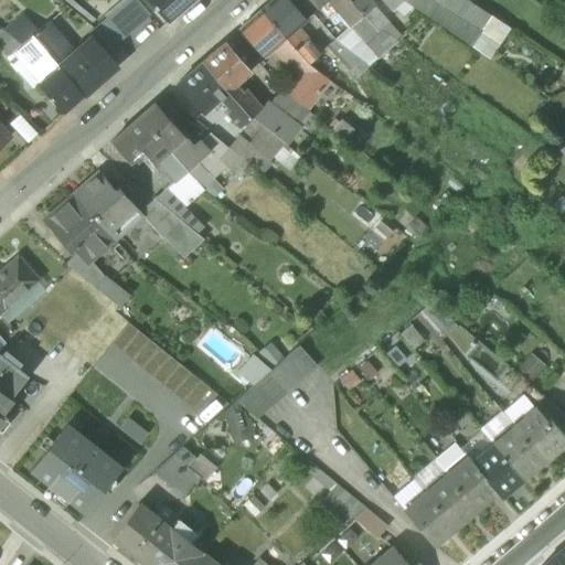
[(116,44),(116,45),(148,18),(132,0),(128,0),(99,25),(116,44)]
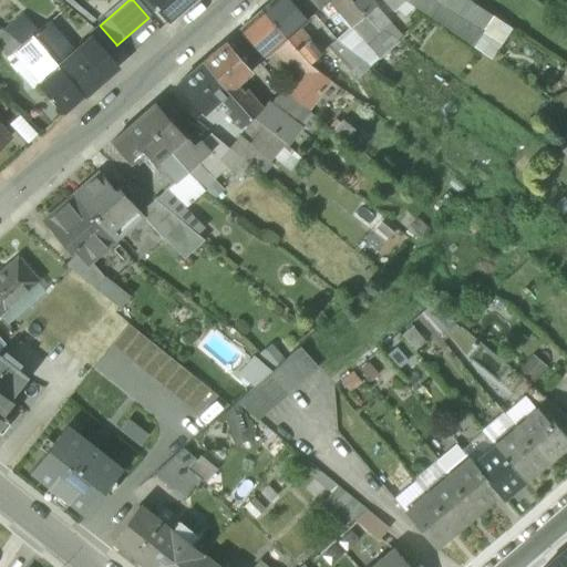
[(148,0),(168,22),(193,0),(148,0)]
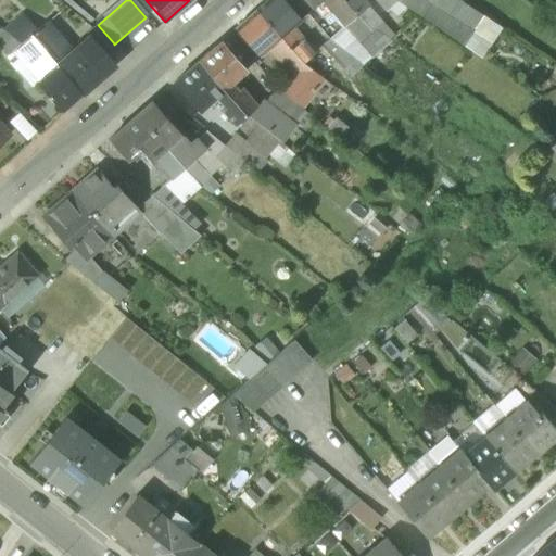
[(282,0),(268,0),(256,11),(303,64),(315,54),(292,27),(300,21),(282,0)]
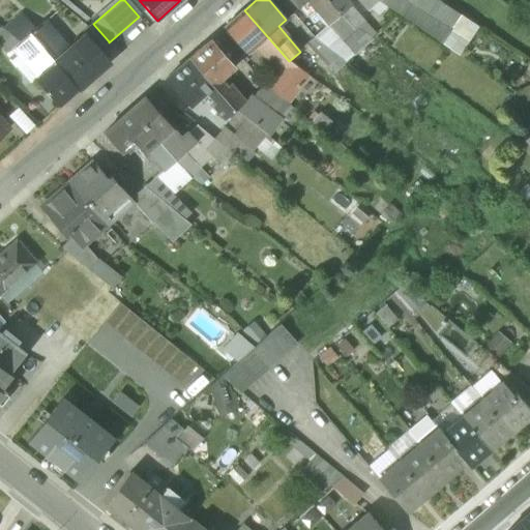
[(358,29),(341,16),(326,0),(293,0),(300,7),(307,1),(329,26),(330,26),(344,41),(358,29)]
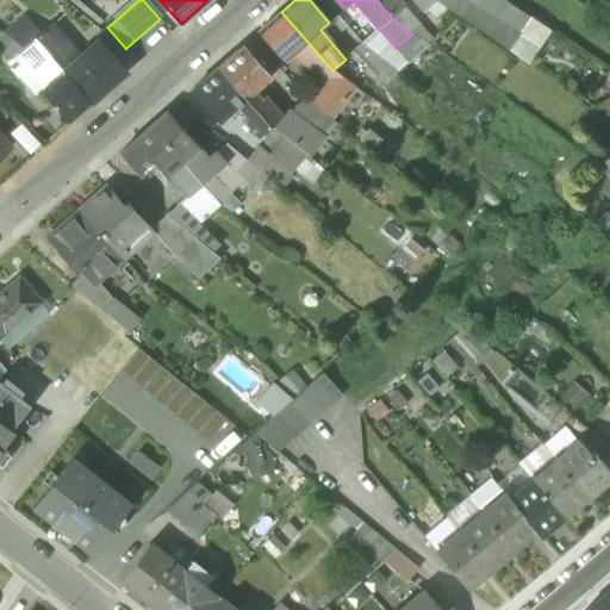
[(375,0),(392,18),(404,7),(397,0),(375,0)]
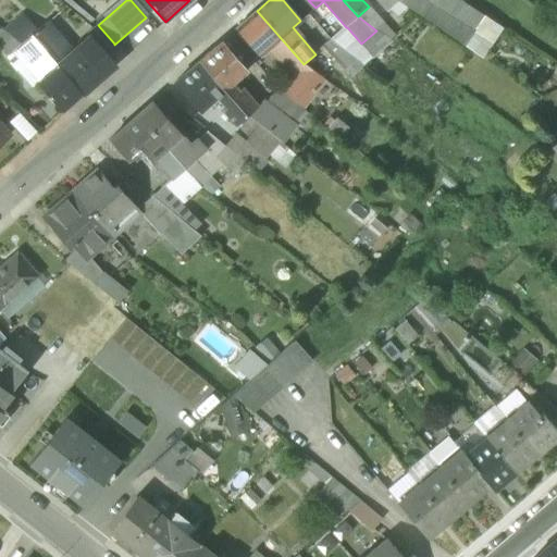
[(373,0),(380,5),(415,28),(422,19),(394,0),(373,0)]
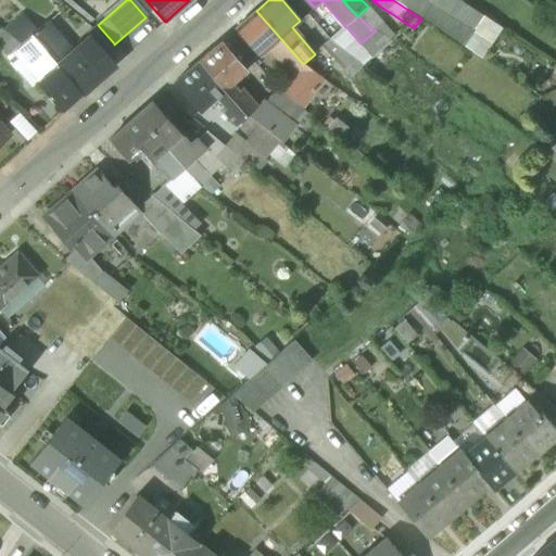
[(483,16),(457,0),(393,0),(421,19),(464,47),(483,16)]
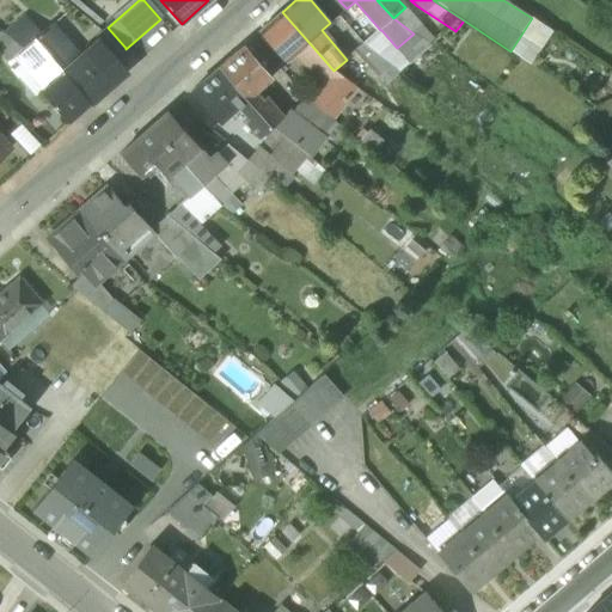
[(354,86),(334,71),(282,12),(282,11),(259,31),(287,62),(297,54),(322,83),(312,96),(334,112),(343,101),(344,102),(346,99),(346,98),(354,86)]
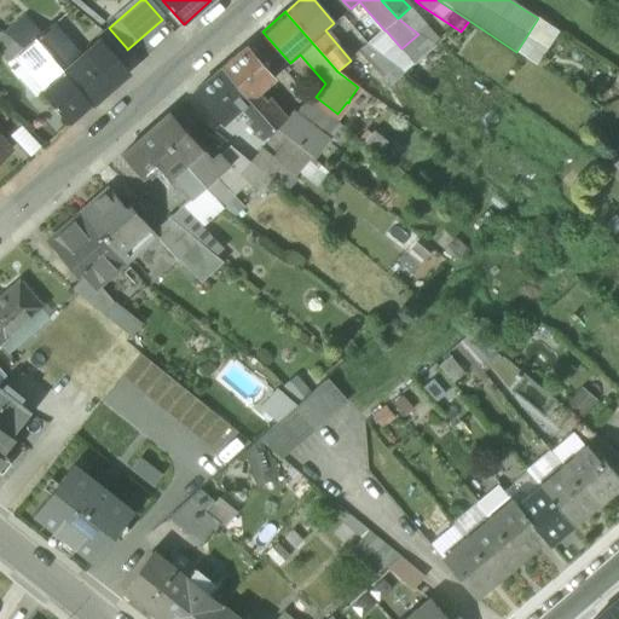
[(6,35),(7,36),(23,50),(35,40),(40,35),(27,18),(6,35)]
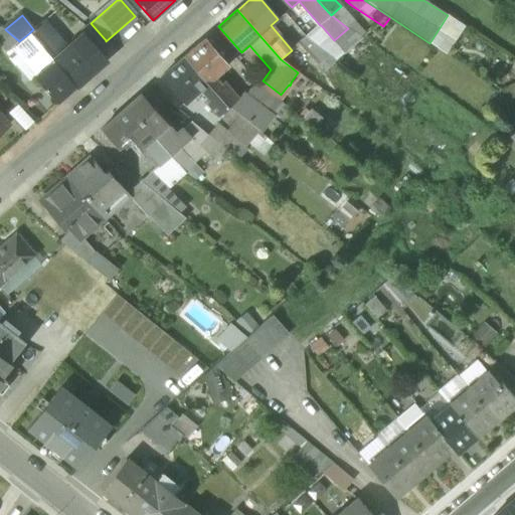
[(41,21),(33,29),(29,33),(53,60),(65,49),(41,21)]
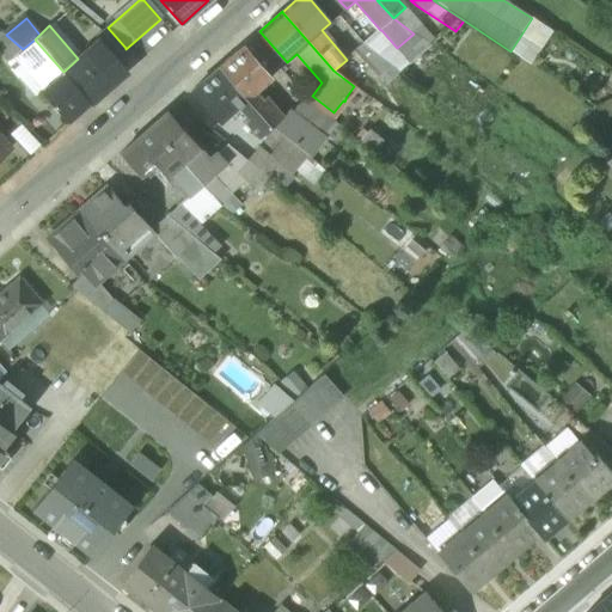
[(84,54),(99,71),(116,56),(126,48),(108,28),(102,31),(80,49),(84,54)]
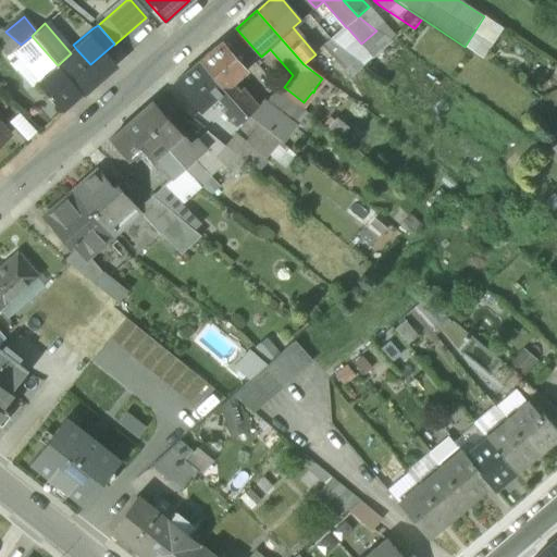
[(346,27),(331,40),(349,54),(361,44),(347,27),(346,27)]
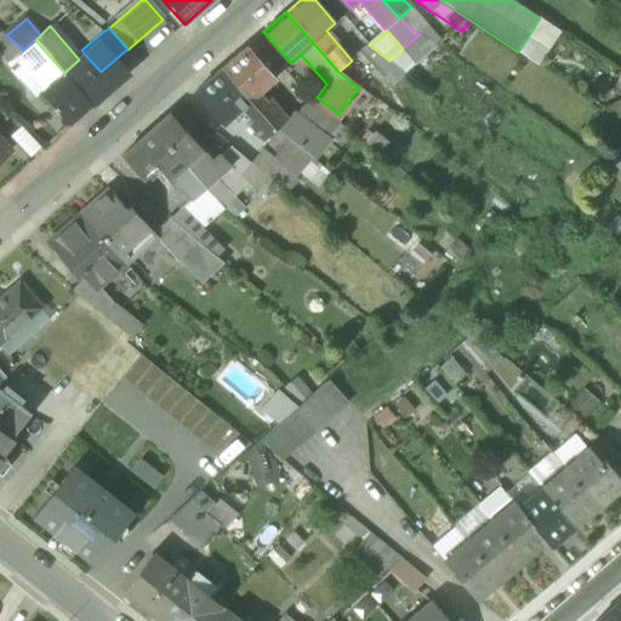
[(18,55),(23,50),(7,36),(0,44),(0,52),(12,61),(18,56),(18,55)]
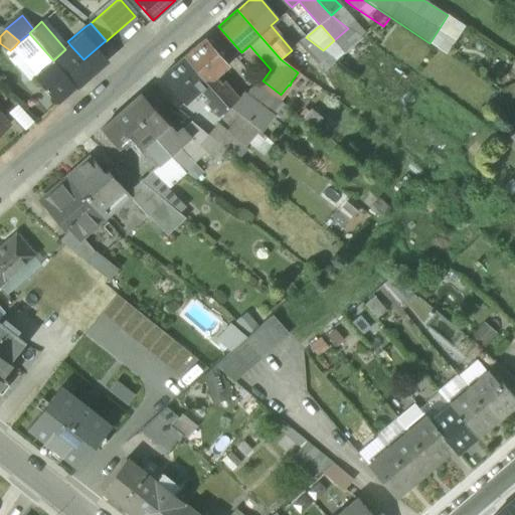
[(15,46),(38,72),(53,60),(29,33),(19,41),(15,45),(15,46)]
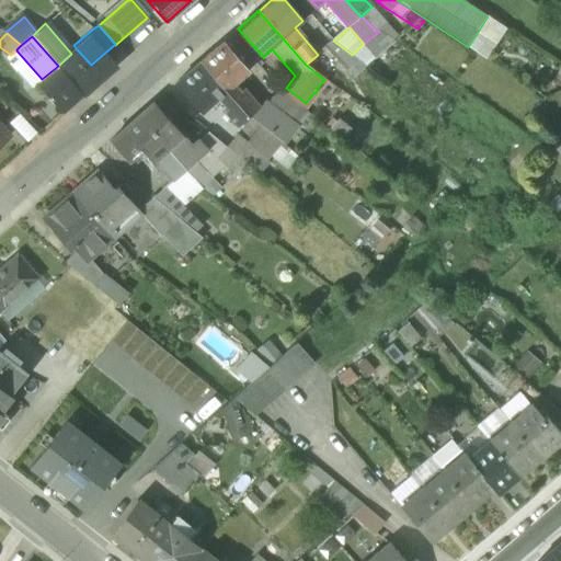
[(370,68),(352,55),(333,41),(324,48),(354,82),(370,68)]
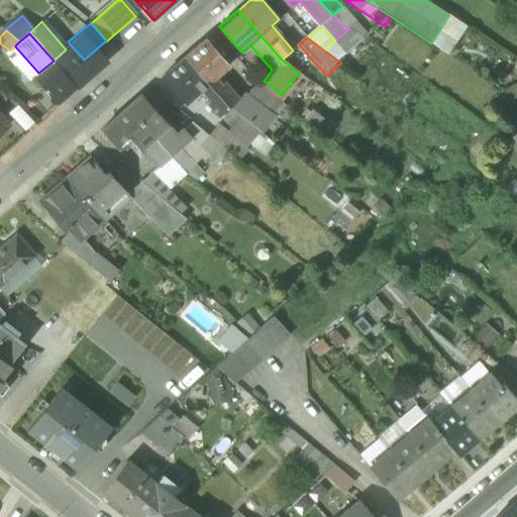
[(229,108),(229,107),(239,99),(238,98),(226,84),(223,86),(215,78),(230,65),(207,38),(185,58),(229,108)]
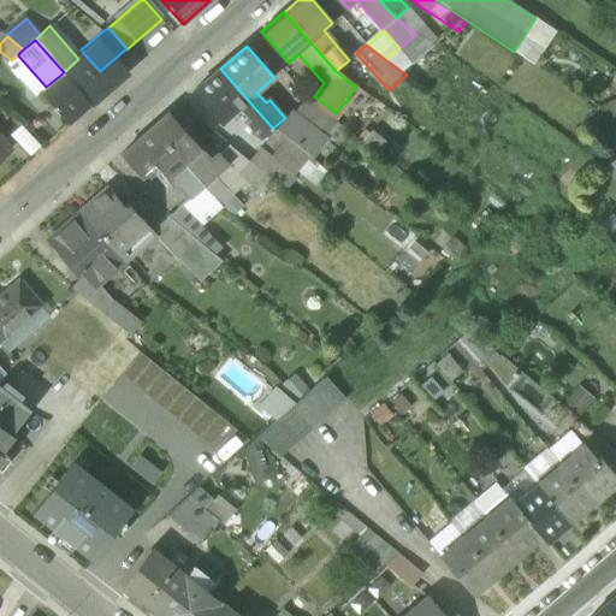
[(78,59),(64,72),(90,105),(112,86),(100,71),(84,54),(78,59)]
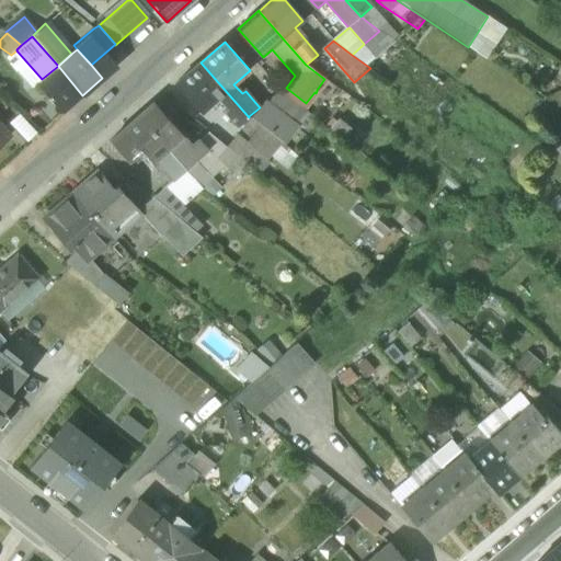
[(118,65),(106,52),(91,65),(102,78),(118,65)]
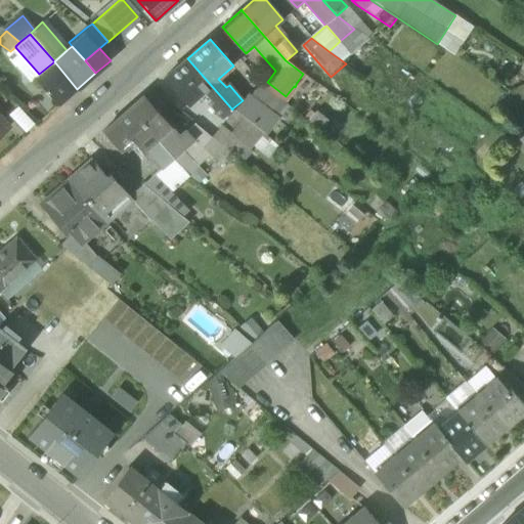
[(223,117),(232,110),(187,58),(165,77),(188,105),(205,93),(211,100),(208,102),(220,119),(223,117)]
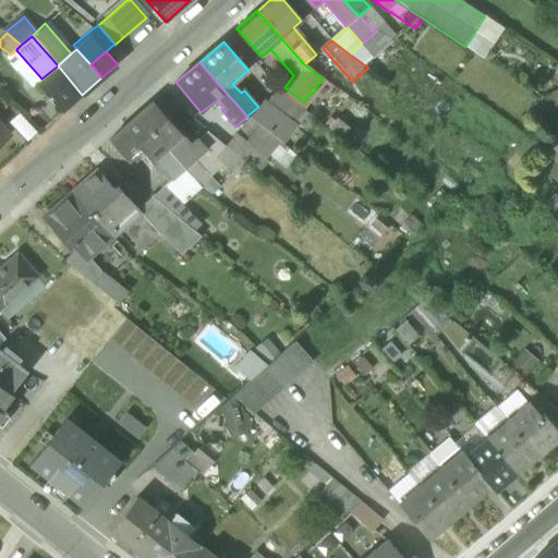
[(82,95),(58,65),(41,79),(37,83),(62,112),(82,95)]
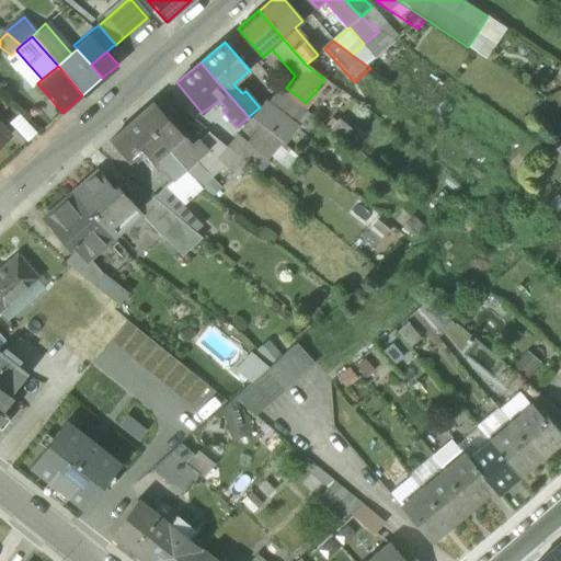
[(270,103),(296,124),(307,111),(279,90),(270,103)]
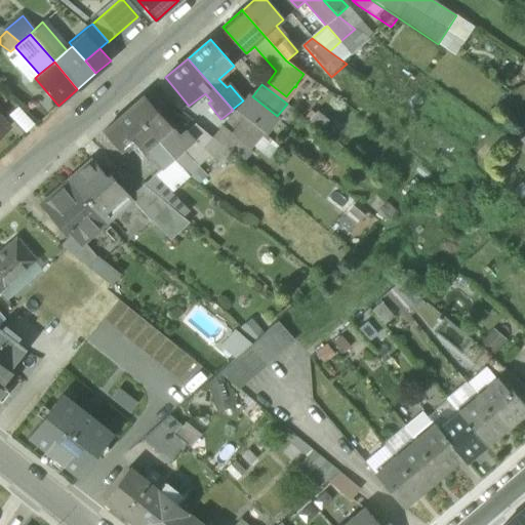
[(164,169),(174,160),(184,152),(185,151),(168,131),(171,128),(172,127),(145,95),(122,116),(115,121),(132,142),(144,154),(148,150),(164,169)]
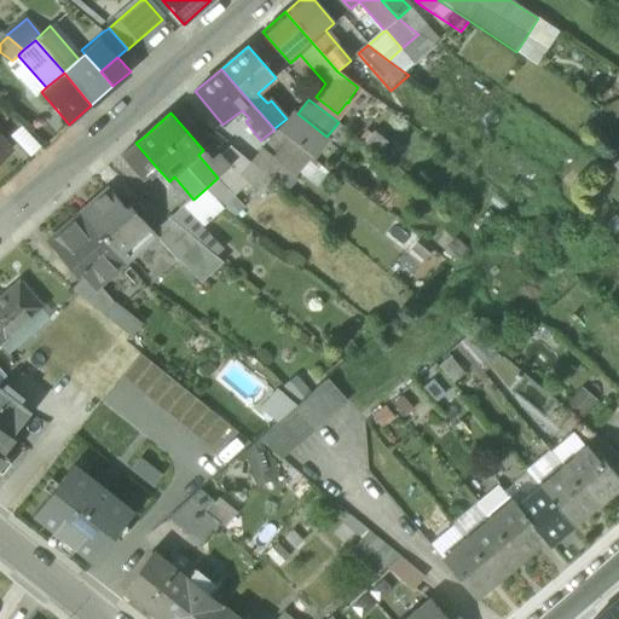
[(291,113),(285,117),(287,119),(275,128),(298,145),(307,154),(320,136),(291,113)]
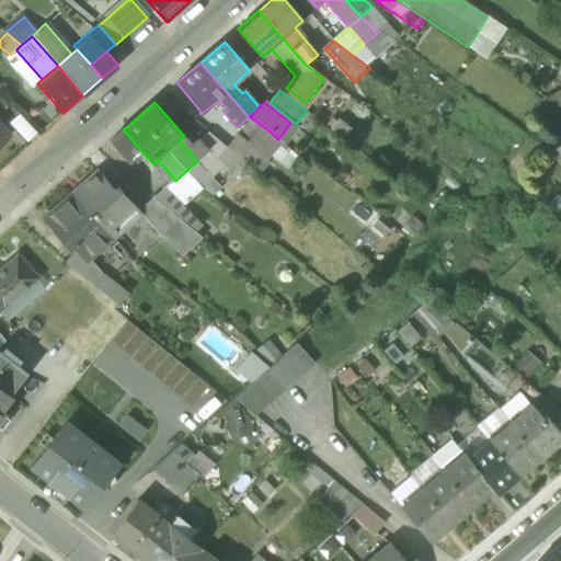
[(239,125),(249,136),(255,125),(256,123),(249,117),(239,125)]
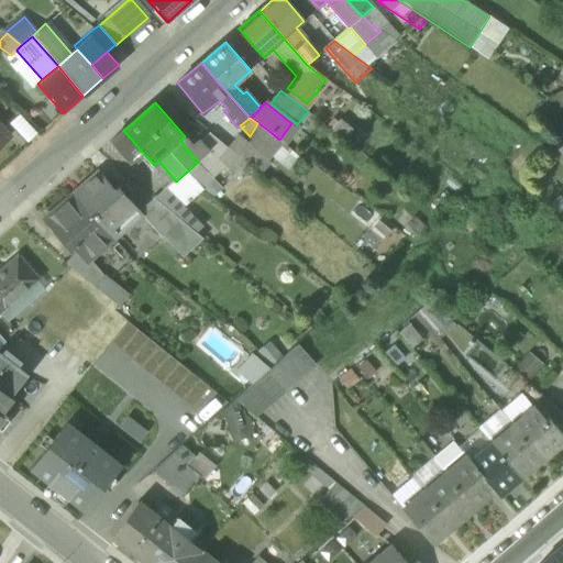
[(298,129),(291,123),(279,140),(286,144),(298,129)]
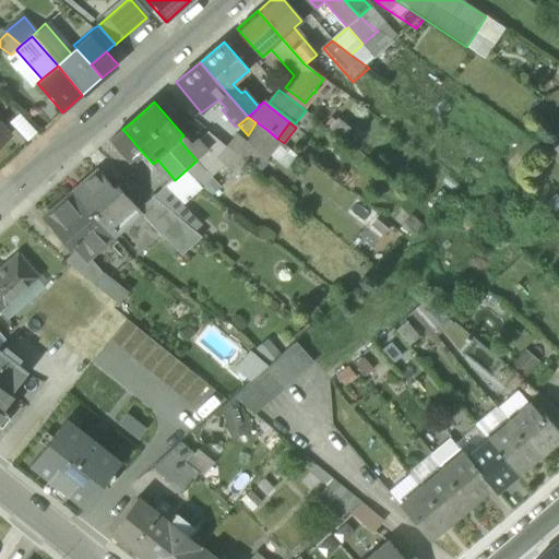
[(128,163),(141,151),(122,129),(109,141),(128,163)]
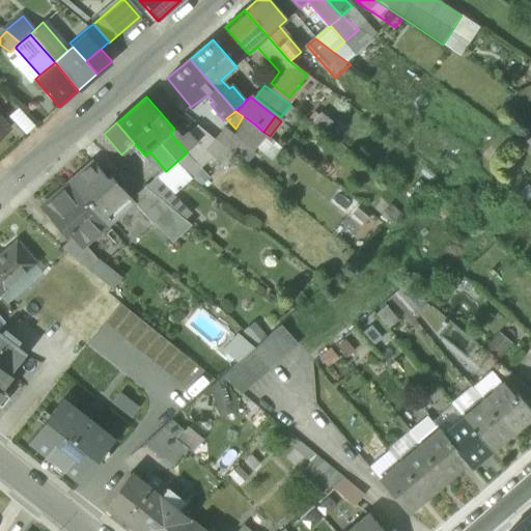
[(196,144),(203,151),(213,141),(215,139),(197,124),(187,134),(196,144)]
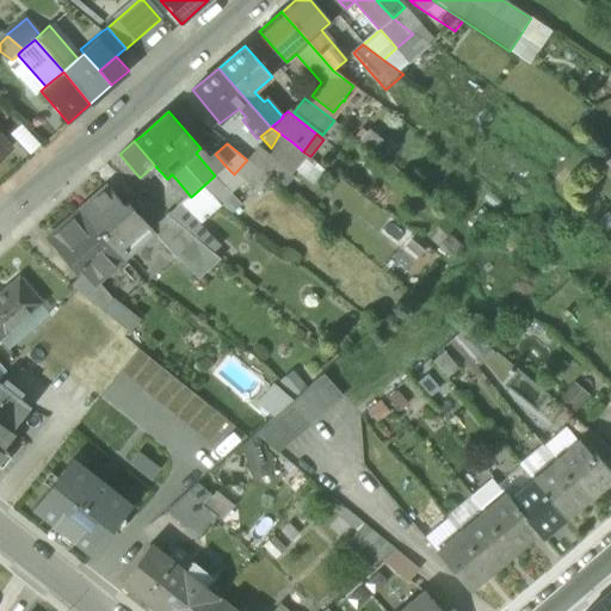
[(208,160),(199,149),(196,153),(215,176),(226,166),(215,154),(208,160)]
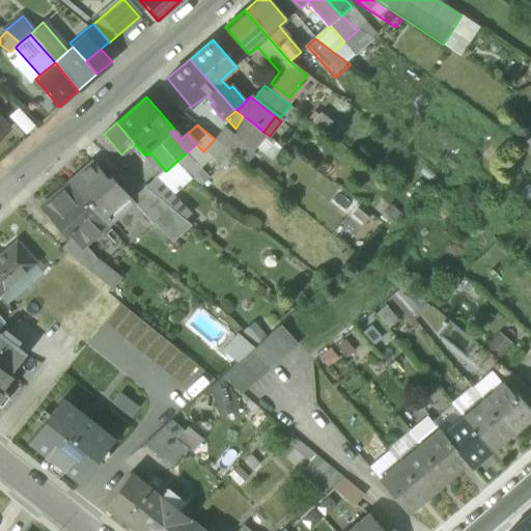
[(213,141),(232,159),(243,148),(223,130),(215,139),(213,141)]
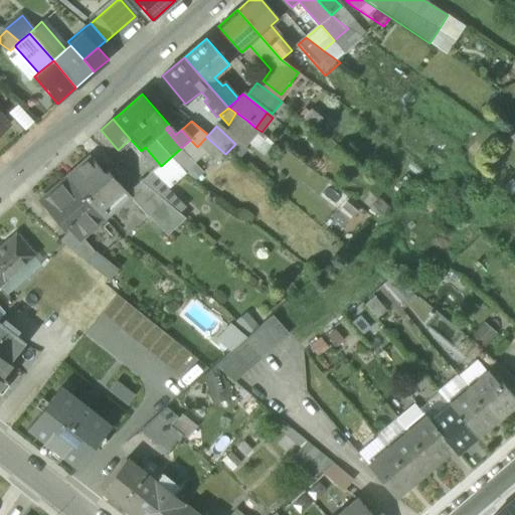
[(225,154),(206,137),(197,147),(216,164),(225,154)]
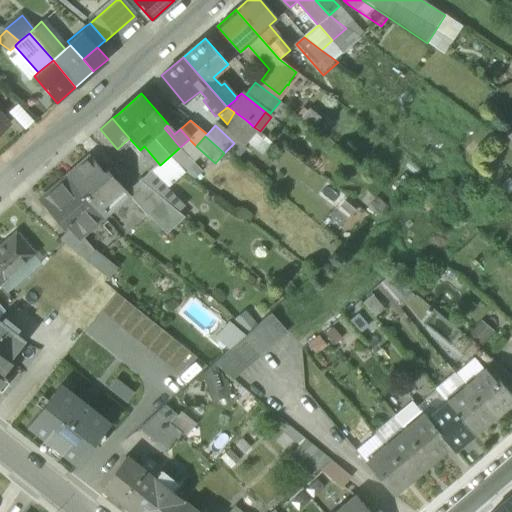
[(194,164),(179,148),(170,156),(184,173),(194,164)]
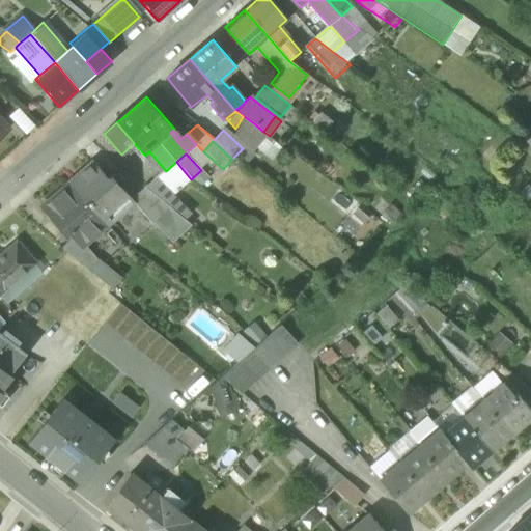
[(70,183),(71,184),(108,227),(133,205),(136,203),(132,199),(111,175),(108,178),(92,160),(77,174),(78,175),(70,183)]
